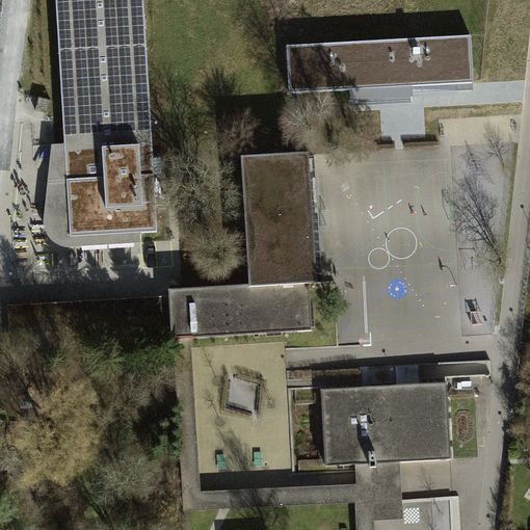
[(54,0),(70,235),(156,230),(141,0),(54,0)]
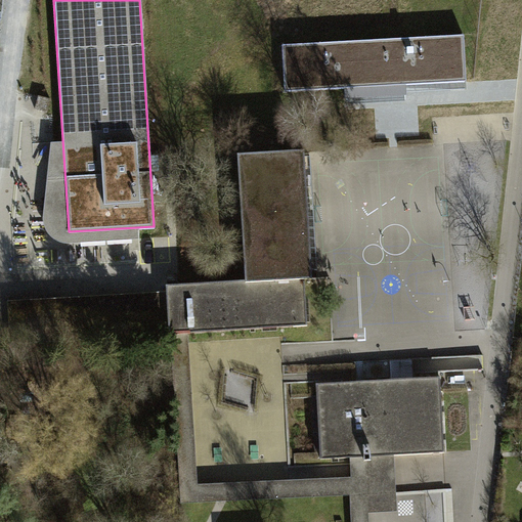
[(462,33),(280,43),(284,90),(378,84),(465,80),(462,33)]
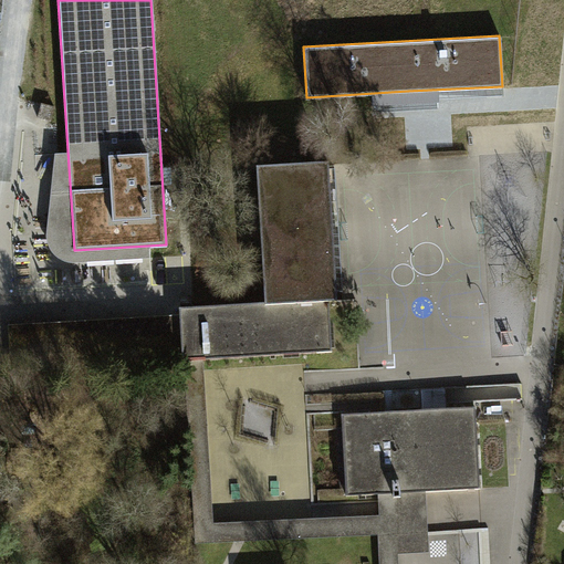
[(178,306),(179,322),(16,332),(18,368),(180,358),(201,357),(330,350),(326,299),(334,299),(326,162),(256,166),(263,302),(178,306)]
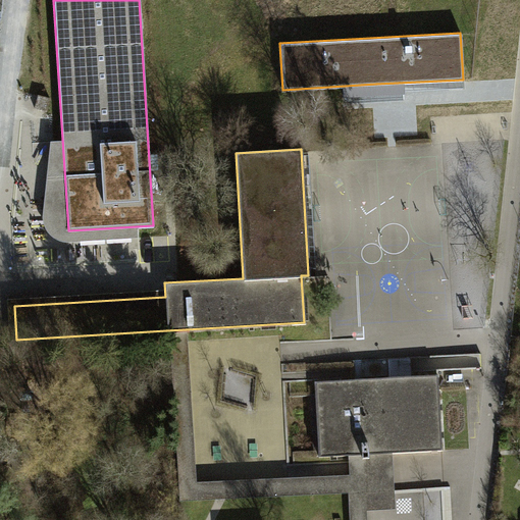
[(186,329),(166,330),(177,499),(348,489),(349,519),(366,519),(366,509),(393,508),(391,452),(347,455),(348,472),(195,479),(186,329)]
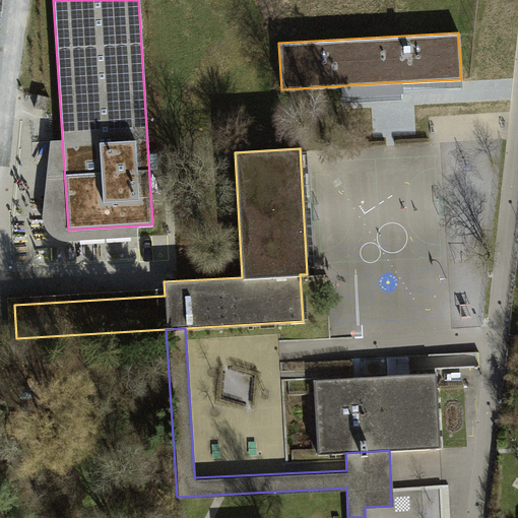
[(314,389),(307,389),(310,448),(317,447),(317,454),(345,453),(389,450),(439,448),(435,373),(313,380),(314,389)]
